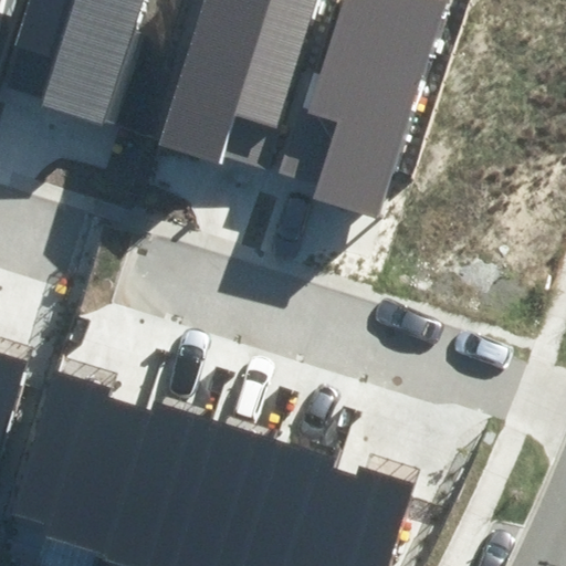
[(28,0),(13,46),(55,60),(42,103),(101,122),(138,0),(28,0)]
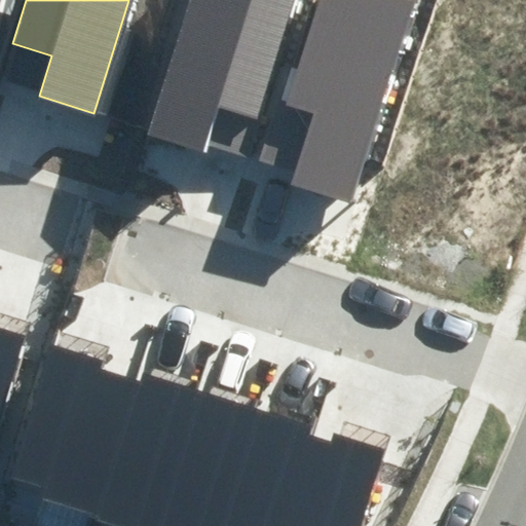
[(190,0),(148,134),(201,150),(216,105),(257,118),(294,0),(190,0)]
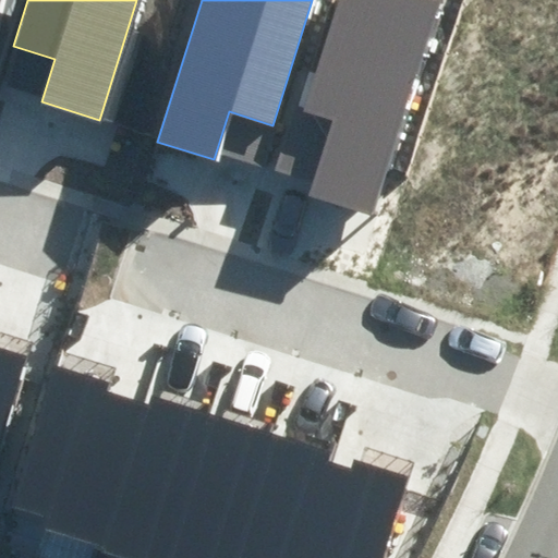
[(439,0),(338,0),(304,110),(332,120),(310,195),(373,216),(439,0)]
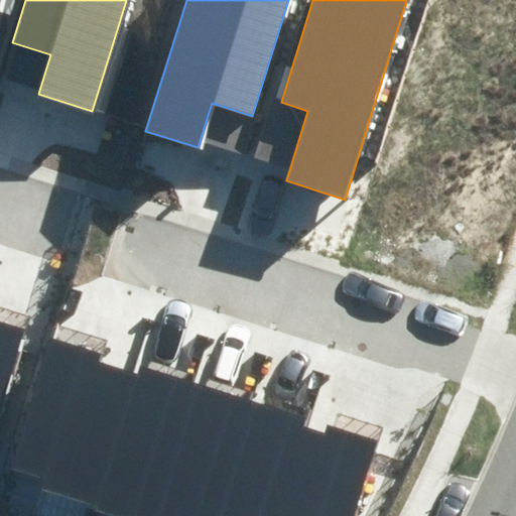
[(0,401),(24,329),(0,320),(0,401)]
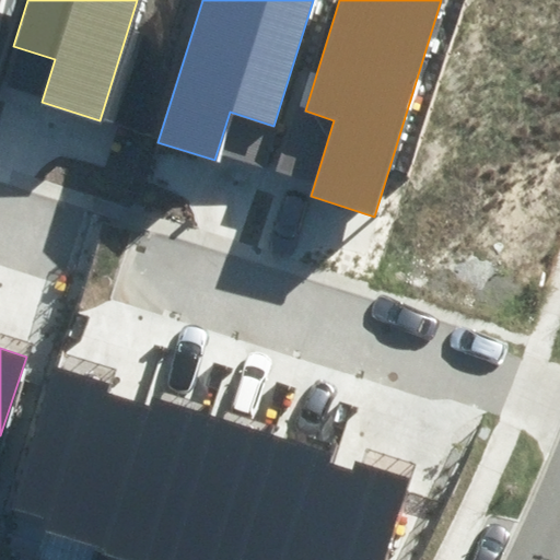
[(106,387),(48,370),(6,510),(43,521),(39,532),(104,551),(149,408),(103,395),(106,387)]
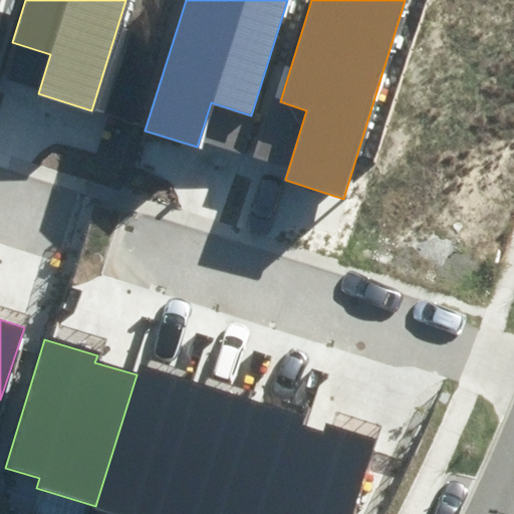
[(140,365),(137,374),(95,506),(121,513),(155,513),(196,382),(140,365)]
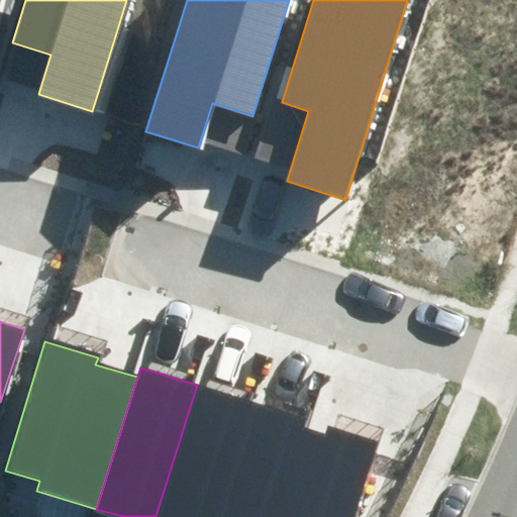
[(213,516),(248,401),(197,385),(156,516),(213,516)]
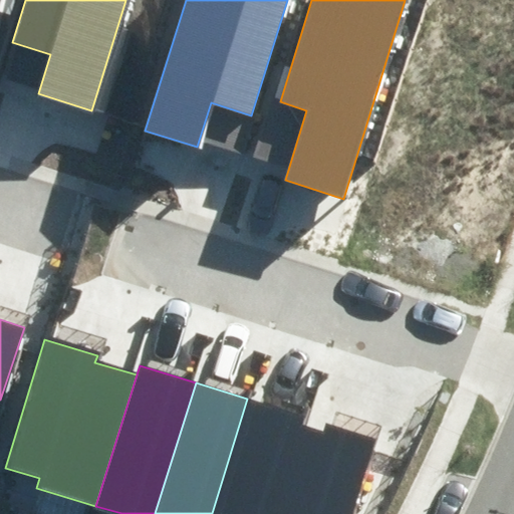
[(323,432),(306,427),(278,513),(351,513),(376,438),(326,422),(323,432)]
